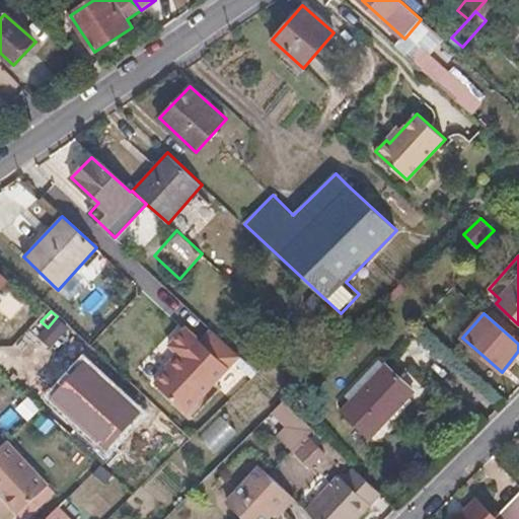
[(238,355),(211,328),(197,343),(184,330),(169,348),(180,359),(156,384),(186,412),(238,355)]
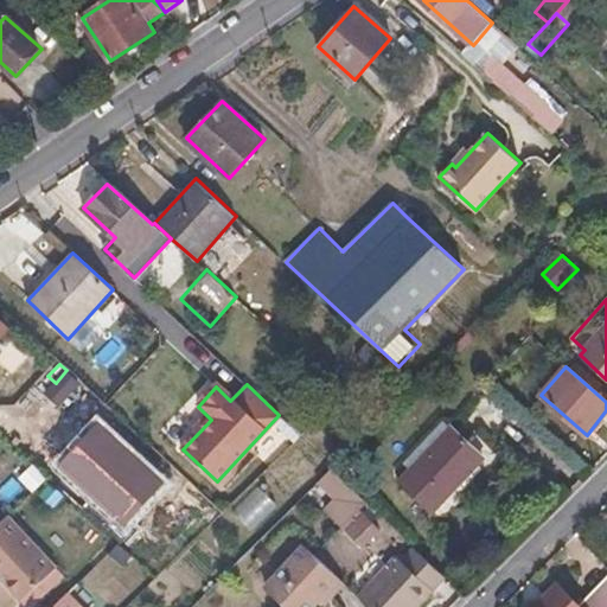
[(302,427),(313,416),(302,407),(292,417),(302,427)]
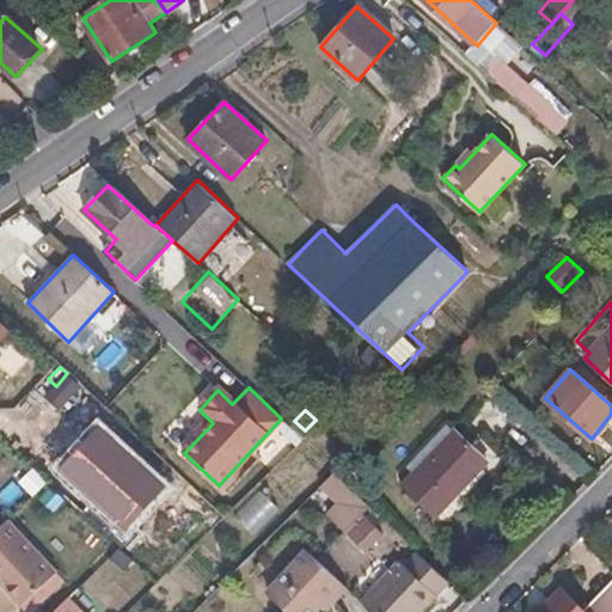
[(98,424),(56,469),(123,531),(165,487),(98,424)]
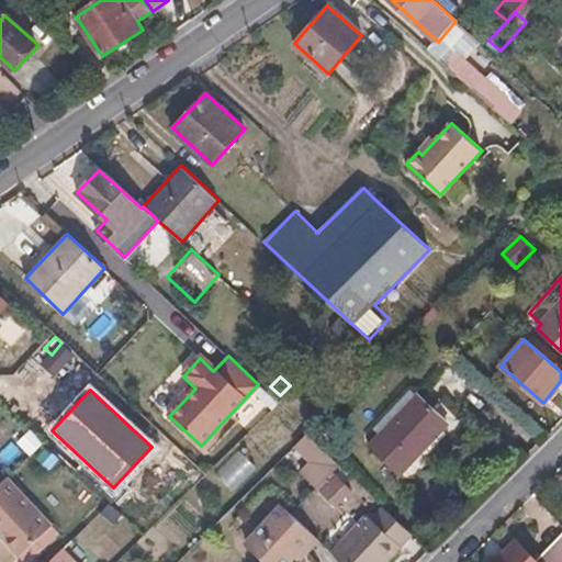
[(381,435),(417,395),(412,390),(374,428),(381,435)]
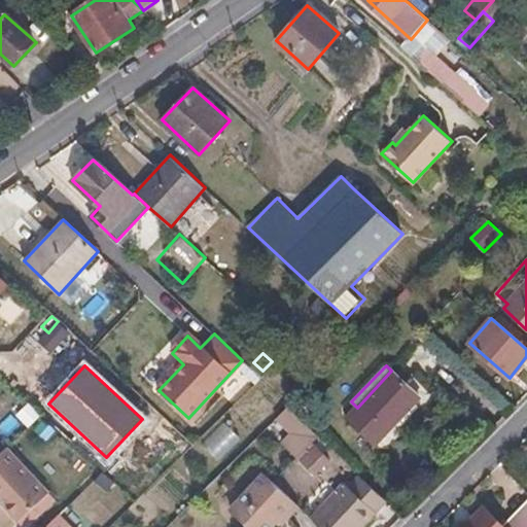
[(420,397),(391,371),(357,408),(348,418),(376,444),(420,397)]
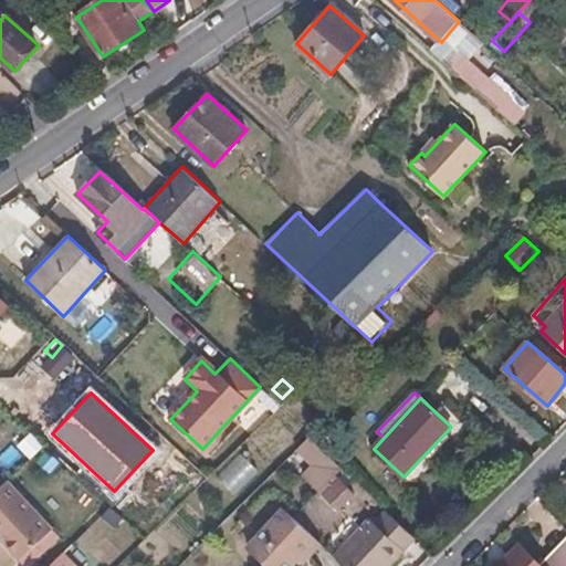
[(370,416),(358,402),(347,413),(360,426),(370,416)]
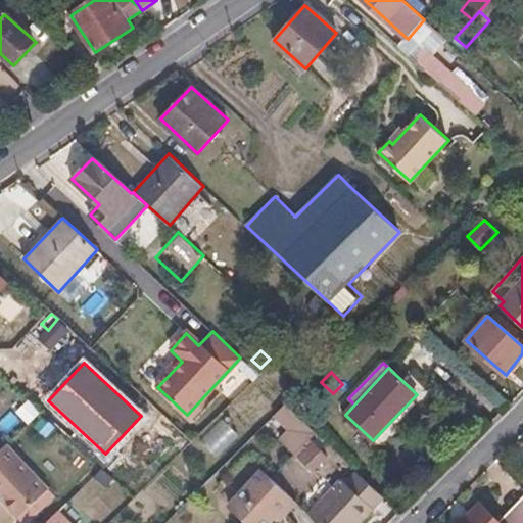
[(296,456),(318,433),(286,405),(274,416),(290,431),(280,440),(296,456)]
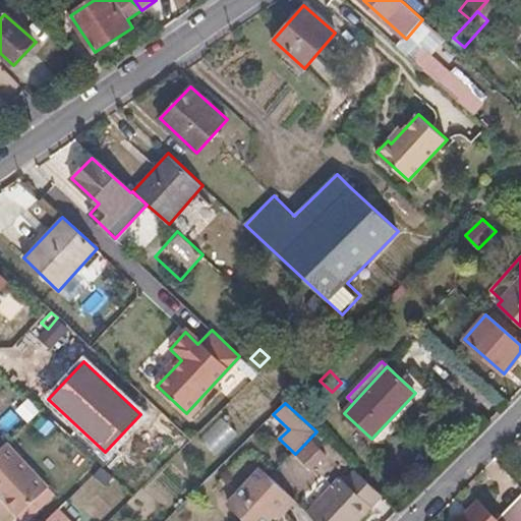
[(201,437),(210,452),(237,438),(229,422),(201,437)]
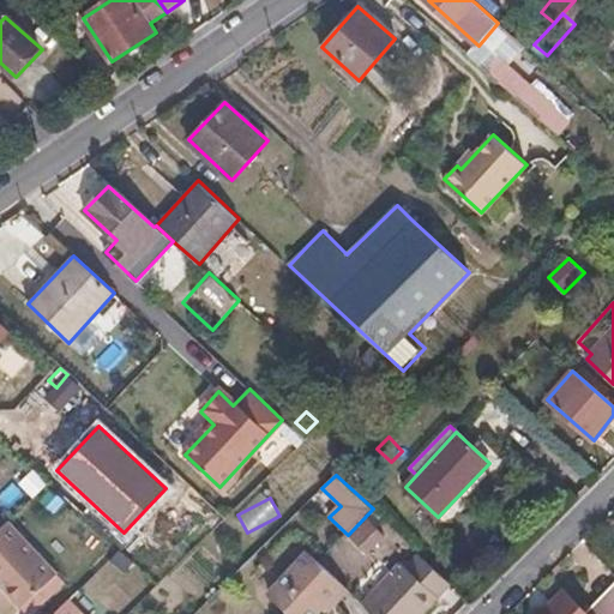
[(0,583),(32,552),(6,523),(0,527),(0,583)]
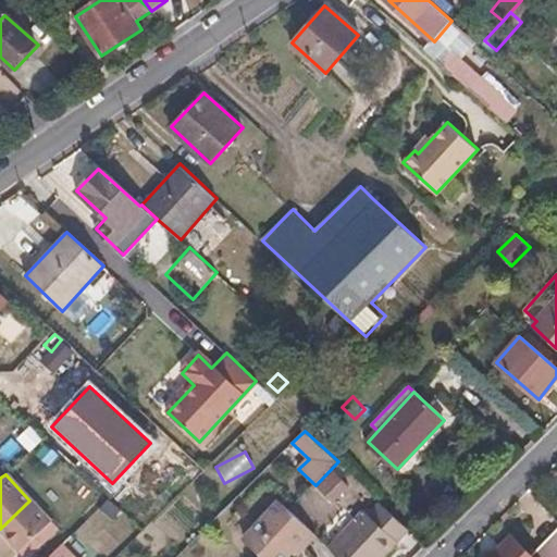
[(386,555),(411,530),(369,490),(345,515),(386,555)]
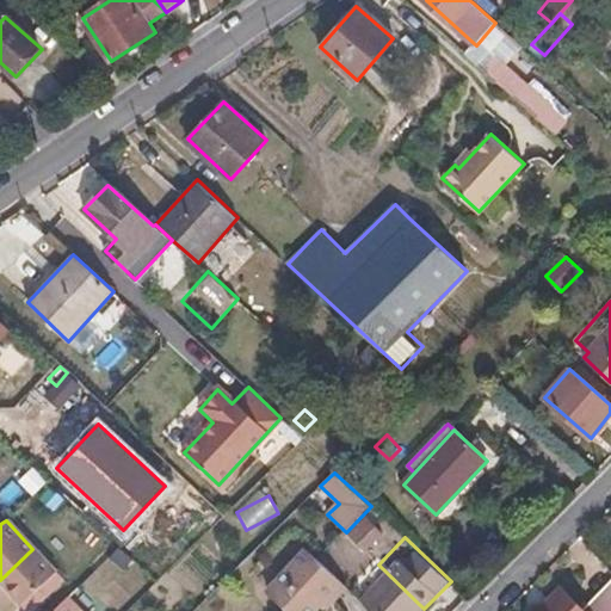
[(0,582),(19,603),(53,571),(32,549),(0,580),(0,582)]
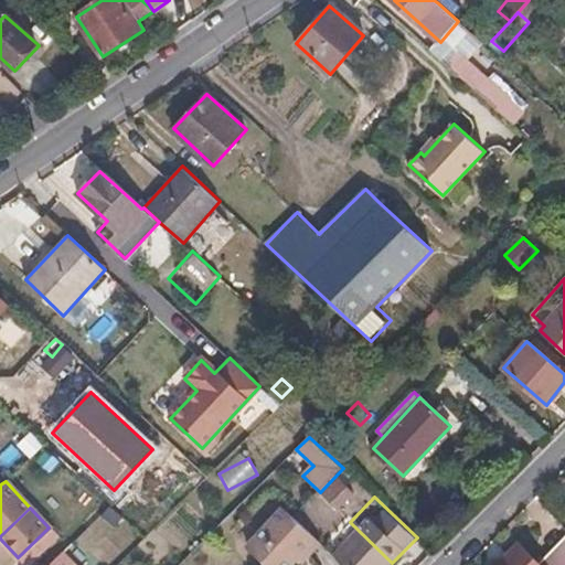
[(291,564),(299,557),(317,539),(284,508),(248,546),(268,564),(291,564)]
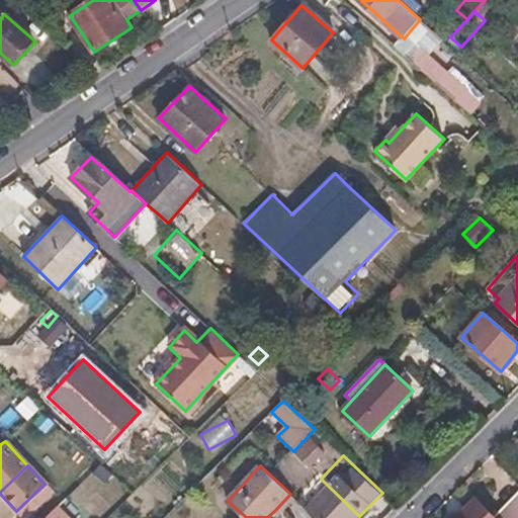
[(318,517),(357,517),(359,516),(321,479),(298,500),(318,517)]
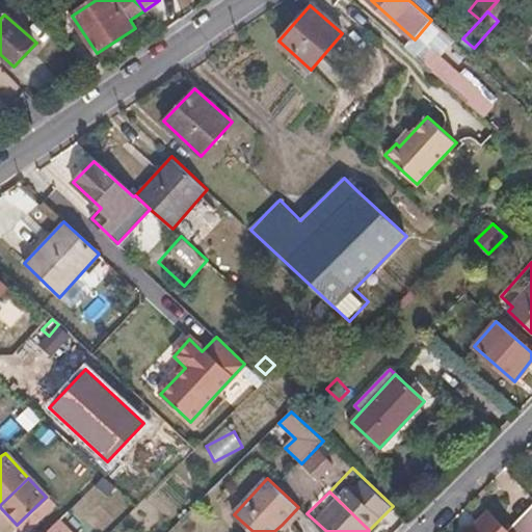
[(47,499),(46,497),(17,525),(18,527),(47,499)]
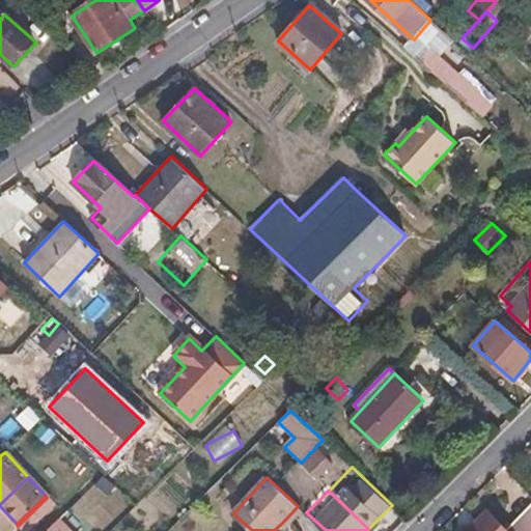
[(0,530),(8,530),(17,524),(0,506),(0,530)]
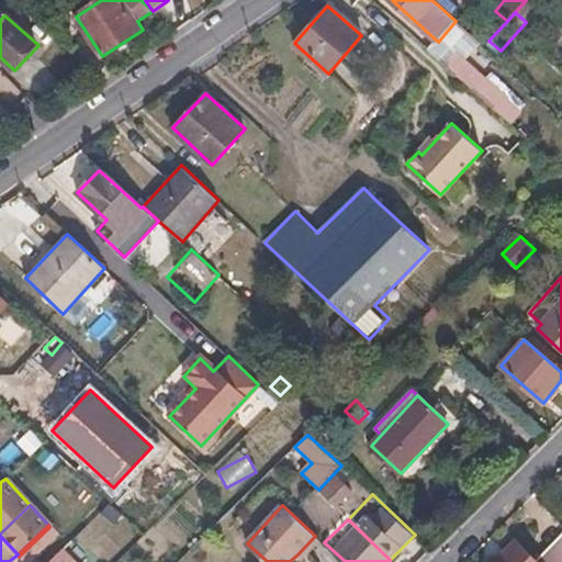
[(318,539),(315,536),(298,554),(301,558),(318,539)]
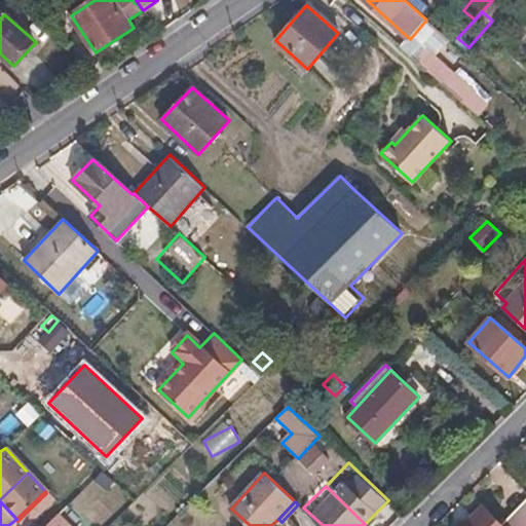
[(525,525),(525,517),(517,525),(499,525),(483,509),(465,525),(525,525)]
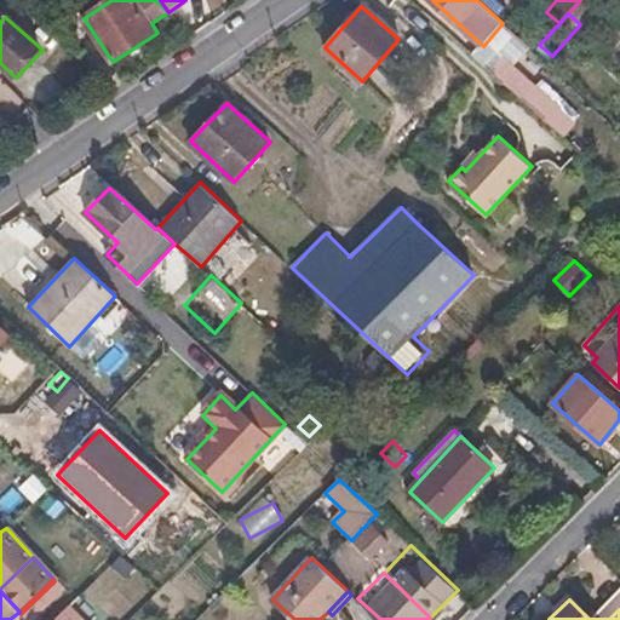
[(89,619),(72,601),(50,619),(89,619)]
